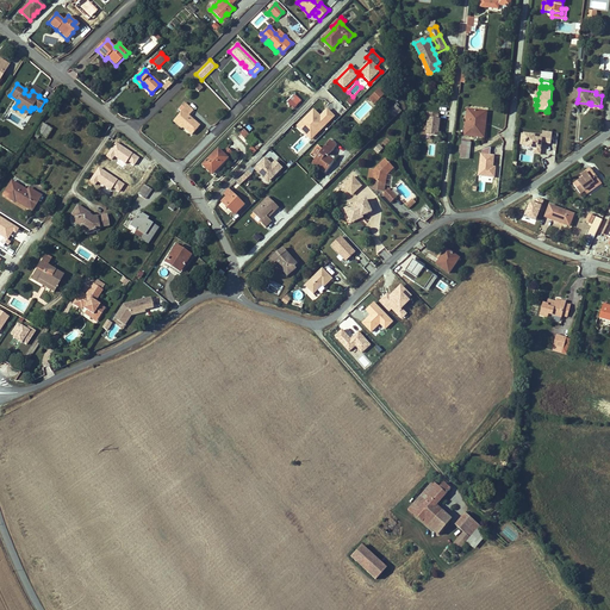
[(294,109),(302,101),(294,95),(288,103),(294,109)]
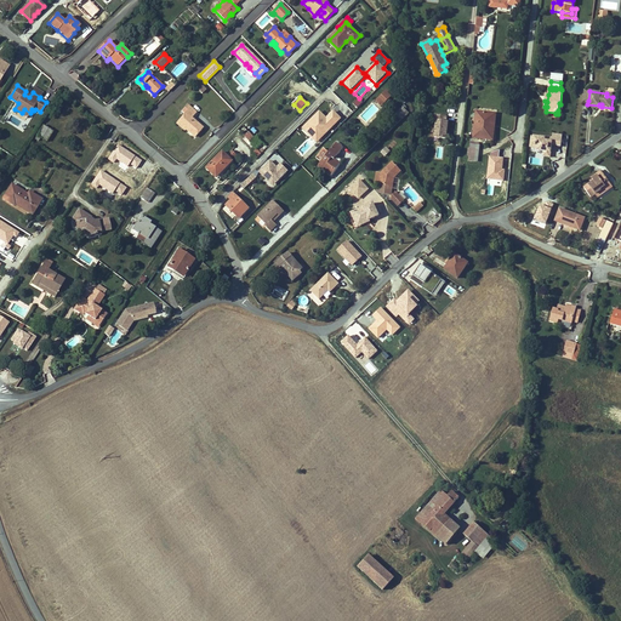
[(386,103),(380,97),(376,101),(382,107),(386,103)]
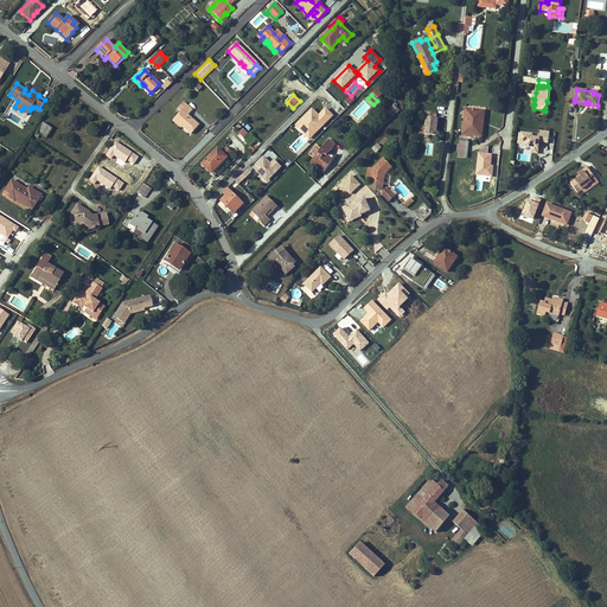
[(190,134),(198,126),(187,115),(192,109),(184,102),(178,109),(181,112),(174,119),(181,125),(181,126),(190,134)]
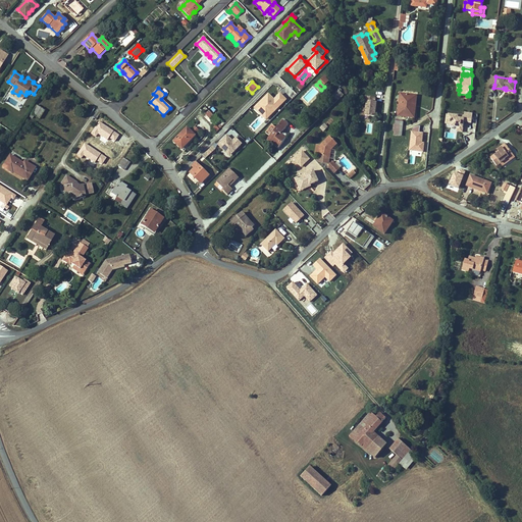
[(341,98),(344,95),(341,92),(342,91),(341,89),(332,96),(337,101),(341,98)]
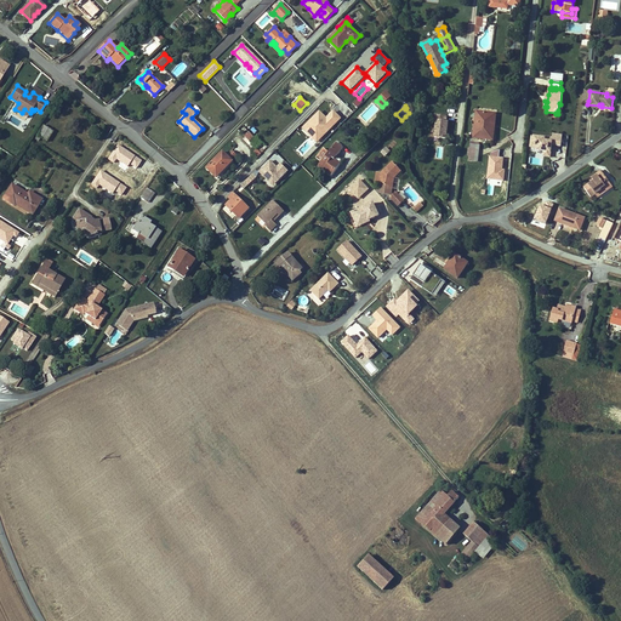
[(326,117),(319,110),(302,127),(317,143),(342,118),(334,110),(326,117)]
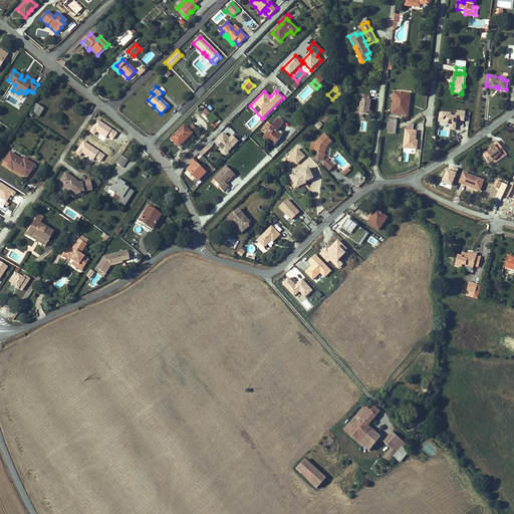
[(408,115),(409,105),(407,105),(408,94),(395,92),(392,114),(408,115)]
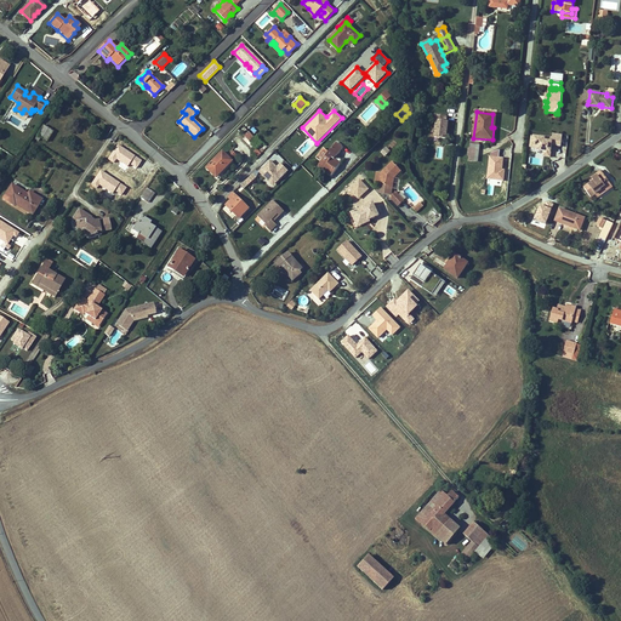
[(446,138),(448,121),(446,121),(446,117),(436,115),(434,120),(437,120),(434,137),(446,138)]
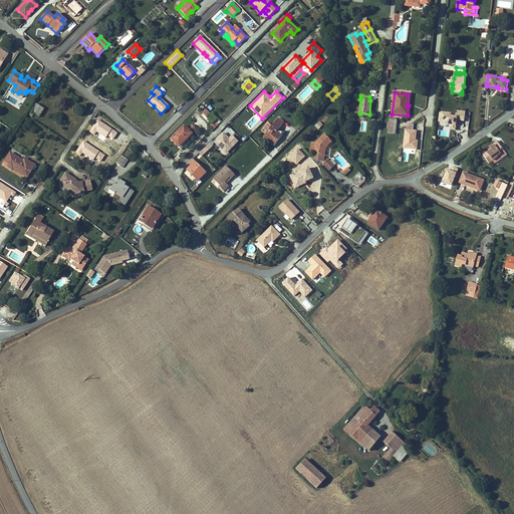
[(38,116),(43,109),(36,104),(31,112),(34,113),(38,116)]
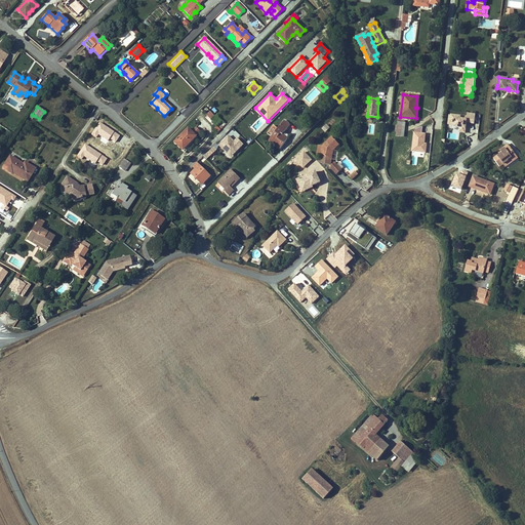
[(447,138),(458,139),(459,132),(466,132),(467,122),(475,123),(476,113),(467,113),(467,115),(449,114),(447,138)]
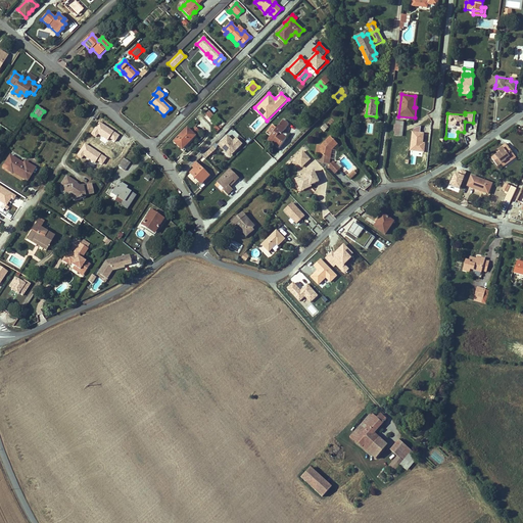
[(255,130),(262,123),(257,119),(251,126),(255,130)]
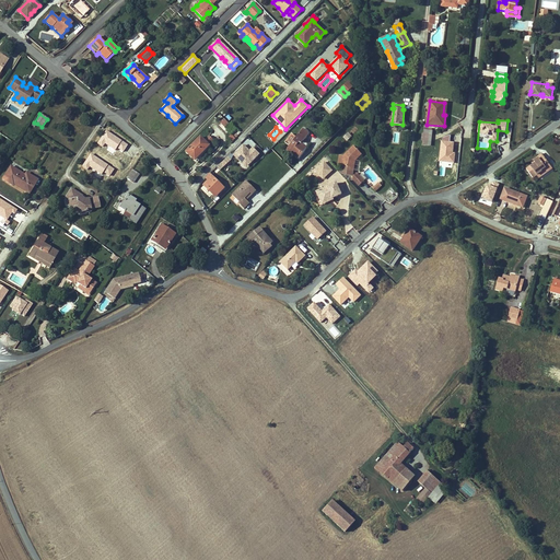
[(299,159),(307,149),(302,144),(300,142),(302,140),(304,141),(310,133),(303,129),(295,139),(292,143),(287,150),(299,159)]
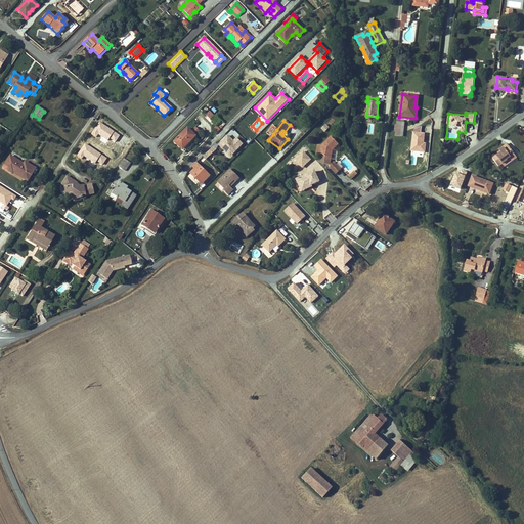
[(403,136),(404,123),(397,122),(395,135),(403,136)]
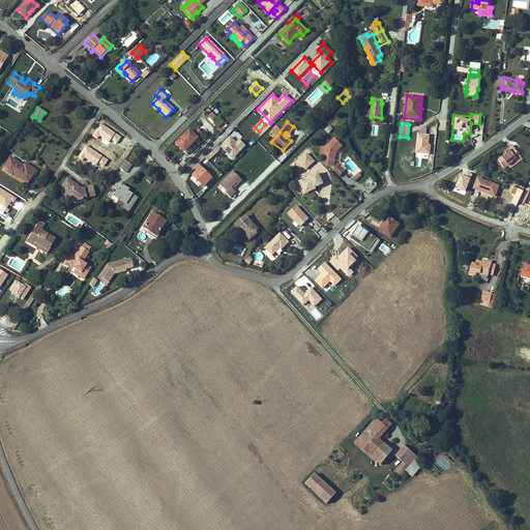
[(189,147),(199,138),(198,137),(194,134),(190,129),(177,144),(184,151),(189,146),(189,147)]
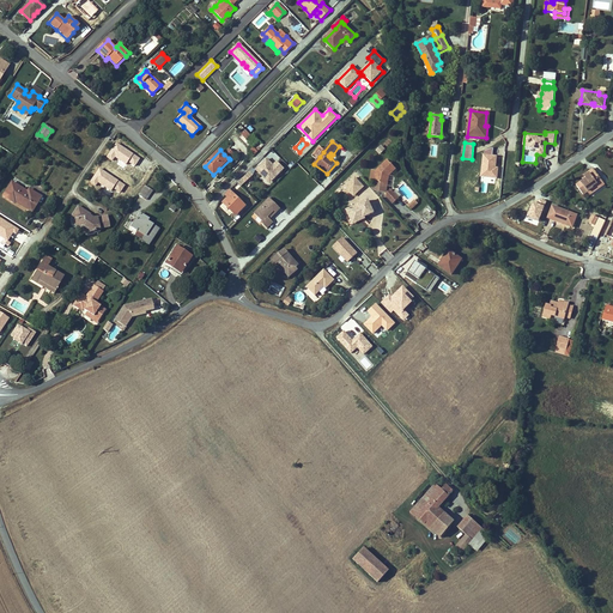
[(267,159),(255,171),(269,186),(285,170),(277,163),(273,165),(267,159)]
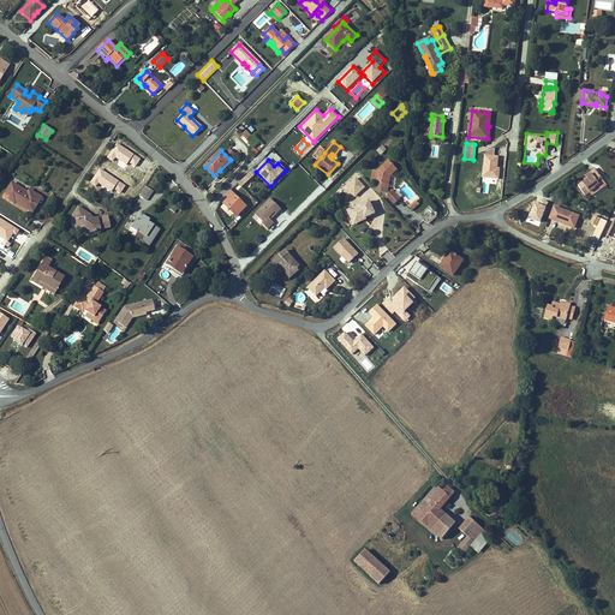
[(386,184),(387,177),(389,174),(390,177),(398,169),(389,161),(378,172),(374,171),(371,181),(376,183),(386,184)]
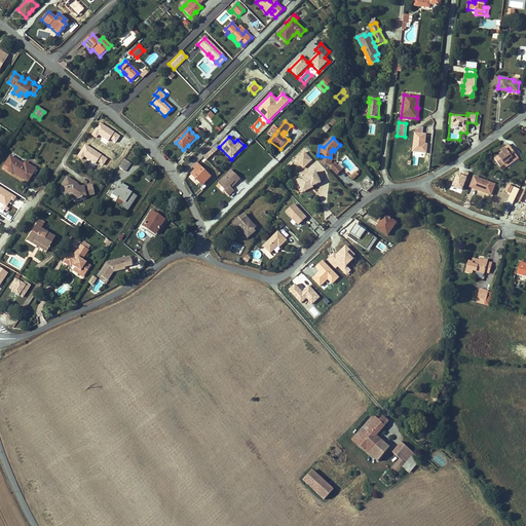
[(211,156),(220,148),(217,145),(209,153),(211,156)]
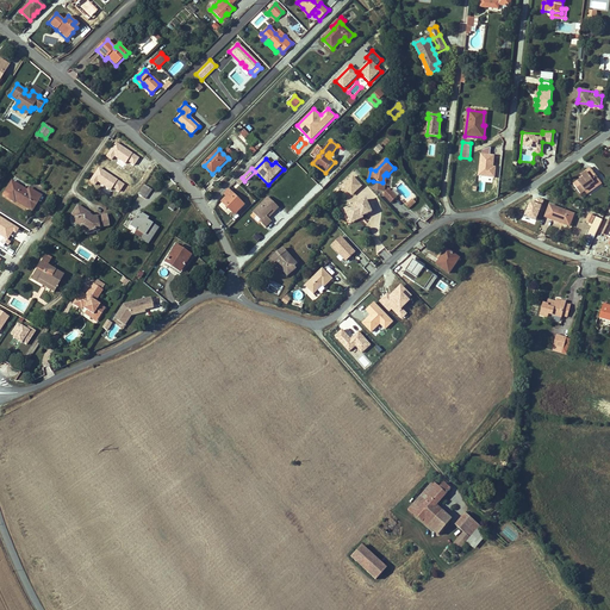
[(591,188),(601,182),(591,168),(586,172),(587,173),(583,176),(584,179),(582,180),(580,179),(580,180),(573,185),(580,194),(585,191),(590,187),(591,188)]
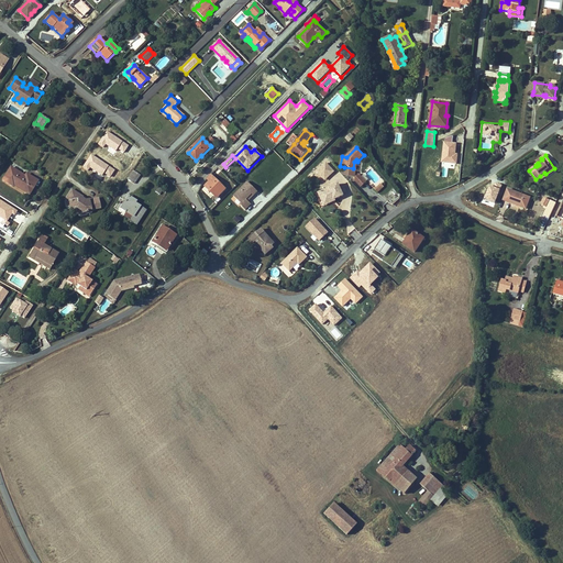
[(354,177),(357,162),(356,159),(354,162),(353,168),(344,167),(343,175),(354,177)]
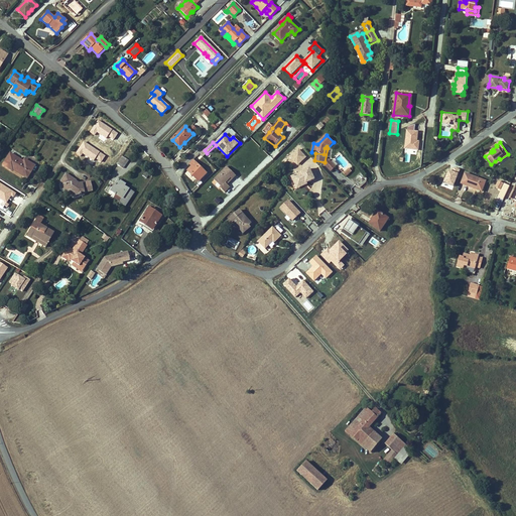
[(290,157),(296,163),(301,158),(302,160),(306,157),(298,149),(290,157)]
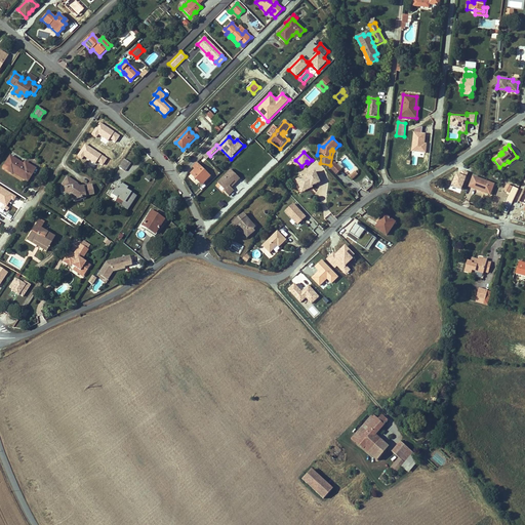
[(29,167),(23,164),(9,156),(2,168),(11,173),(13,169),(15,170),(15,171),(24,176),(26,172),(31,175),(35,169),(30,165),(29,167)]
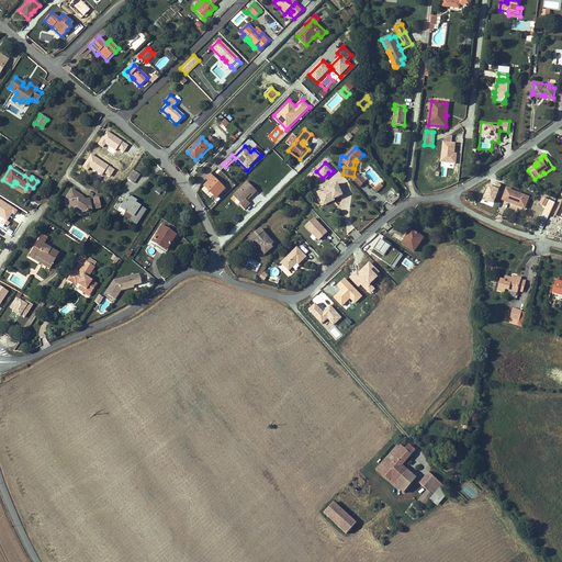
[(541,179),(554,169),(553,168),(544,173),(543,172),(539,176),(541,179)]
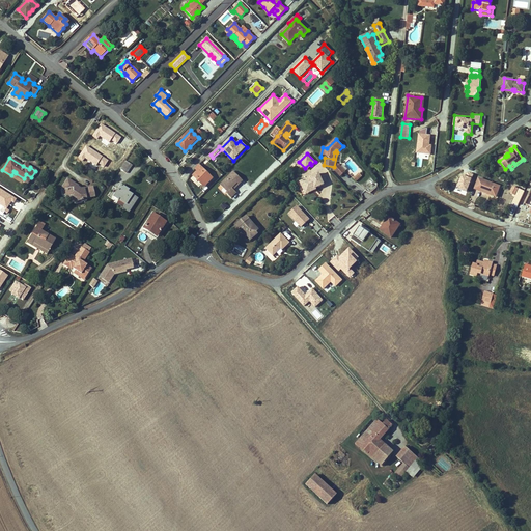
[(127,173),(132,165),(126,161),(120,169),(127,173)]
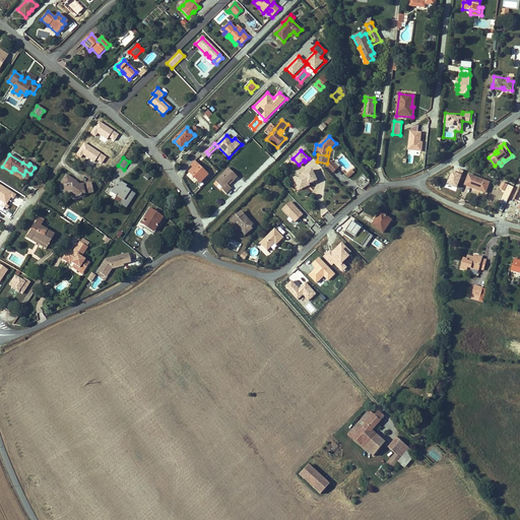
[(338,169),(331,160),(326,166),(333,173),(338,169)]
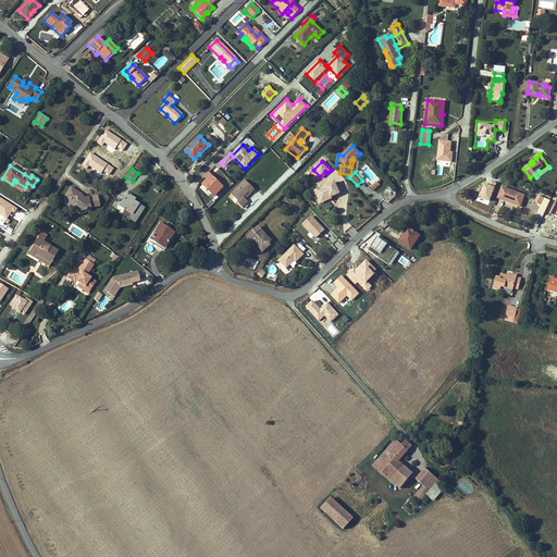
[(214,196),(223,187),(209,173),(205,177),(208,180),(205,183),(211,190),(210,192),(214,196)]
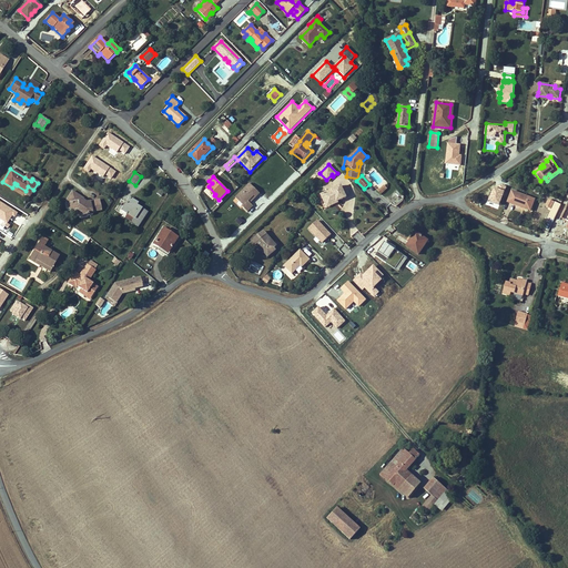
[(260,193),(251,184),(236,198),(244,206),(243,206),(247,212),(253,206),(251,203),(249,201),(254,195),(256,198),(260,193)]
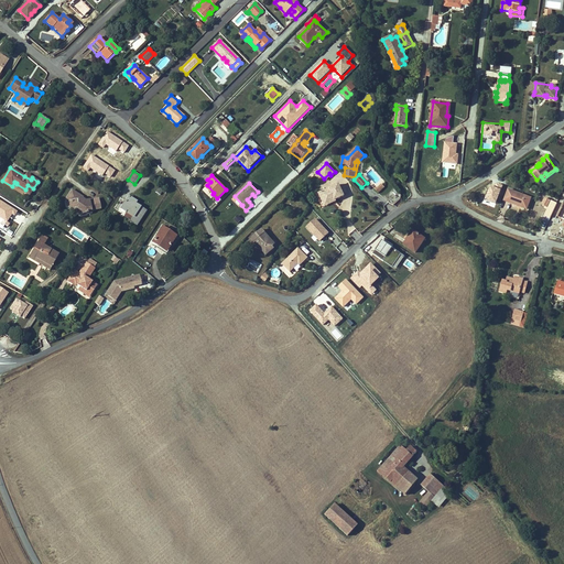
[(344,194),(340,190),(339,184),(320,193),(324,204),(334,198),(335,201),(335,199),(344,196),(344,194)]
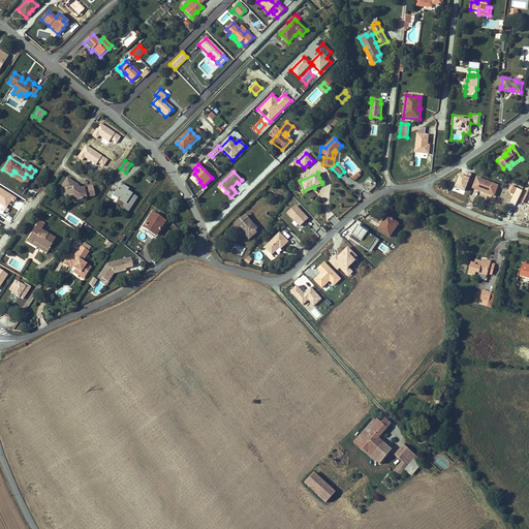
[(28,183),(31,177),(26,174),(24,178),(23,180),(28,183)]
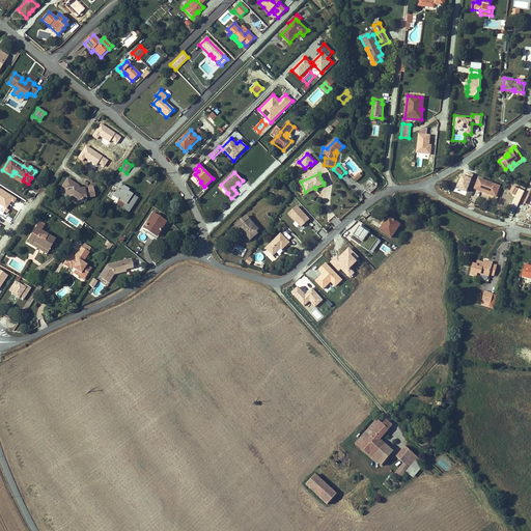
[(497,195),(500,187),(478,178),(475,190),(487,194),(488,192),(497,195)]
